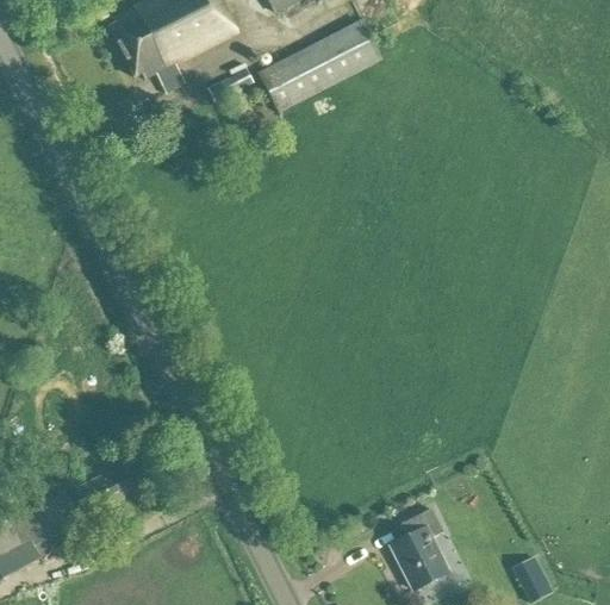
[(186,82),(175,62),(237,31),(221,0),(143,0),(112,17),(114,23),(109,26),(134,76),(141,73),(144,79),(155,73),(166,93),(186,82)]
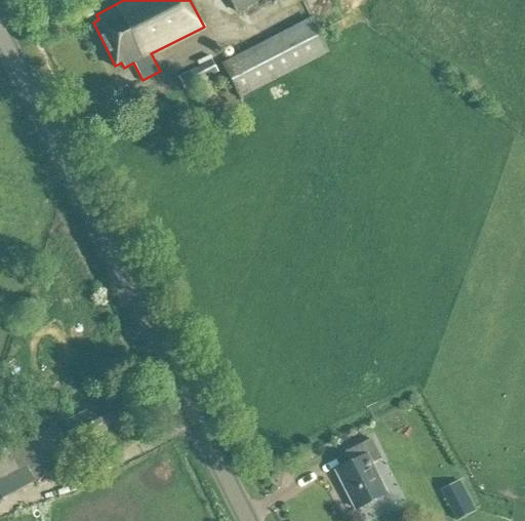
[(231,0),(237,9),(254,0),(231,0)]
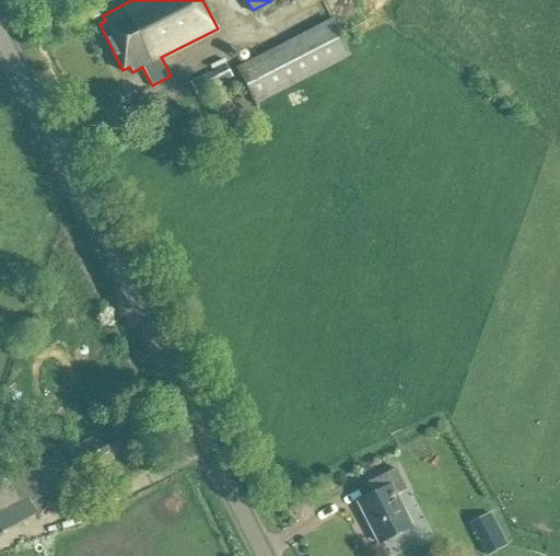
[(256,102),(350,54),(331,18),(237,66),(256,102)]
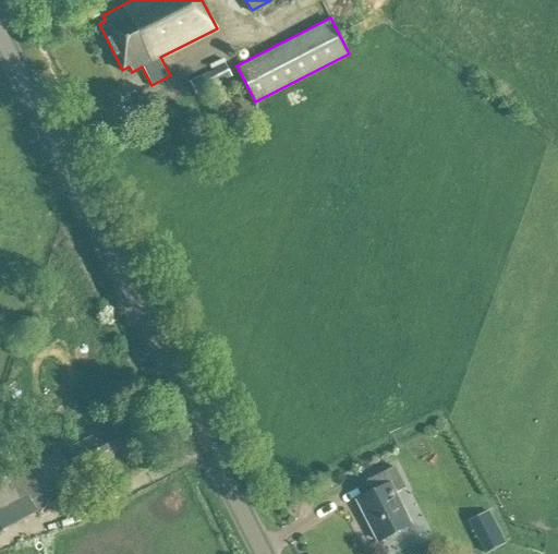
[(132,442),(123,423),(101,434),(99,431),(68,446),(81,471),(92,466),(95,473),(104,469),(100,461),(112,456),(110,453),(132,442)]
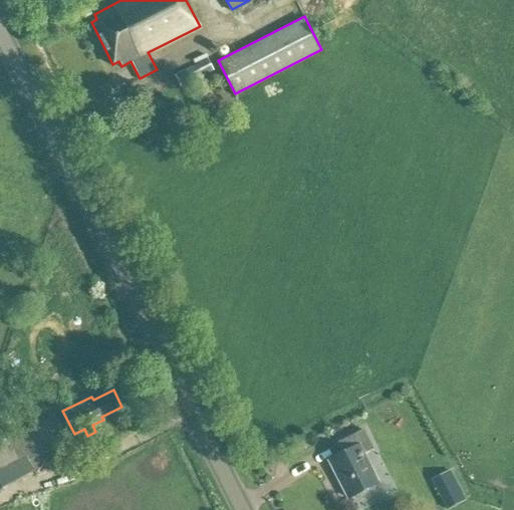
[(57,447),(52,437),(59,433),(50,417),(0,442),(0,485),(1,487),(55,458),(51,450),(57,447)]
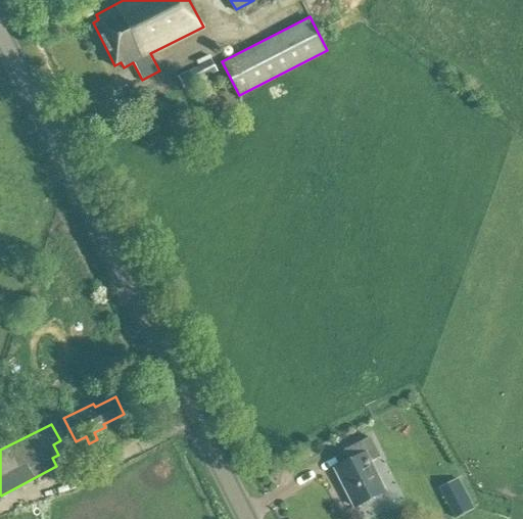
[(373,496),(384,490),(369,461),(379,456),(369,435),(343,449),(349,460),(335,467),(354,505),(361,503),(364,505),(373,500),(373,496)]
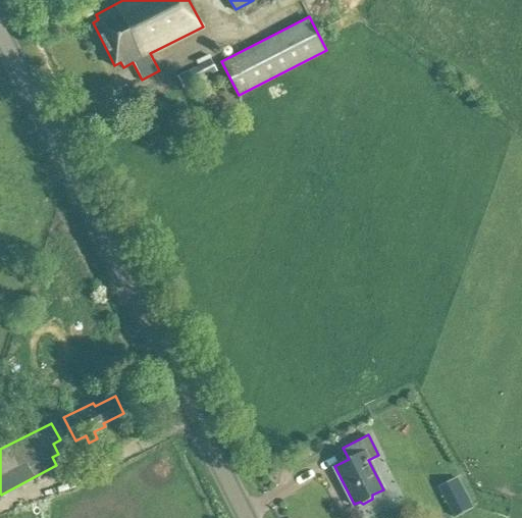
[(453,515),(472,505),(456,474),(436,484),(453,515)]
